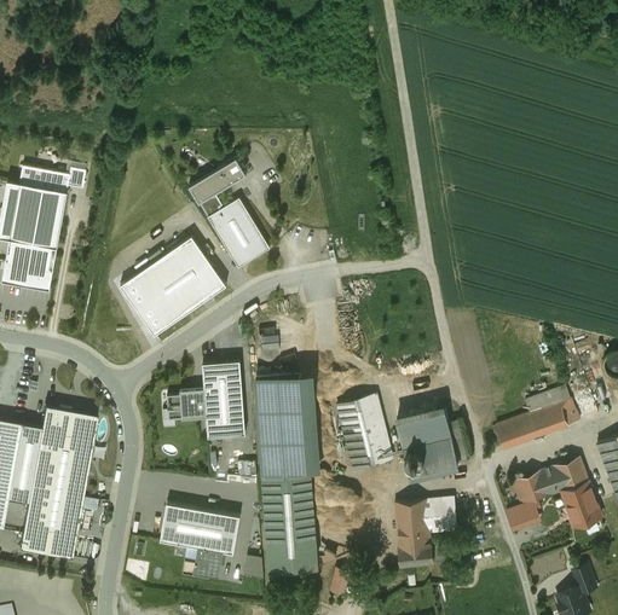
[(236,158),(188,187),(198,204),(212,196),(246,175),(236,158)]
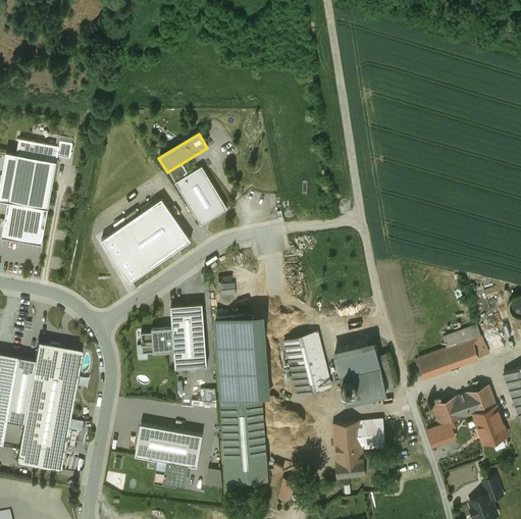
[(10,156),(0,205),(11,207),(5,239),(45,247),(64,151),(21,143),(18,157),(10,156)]
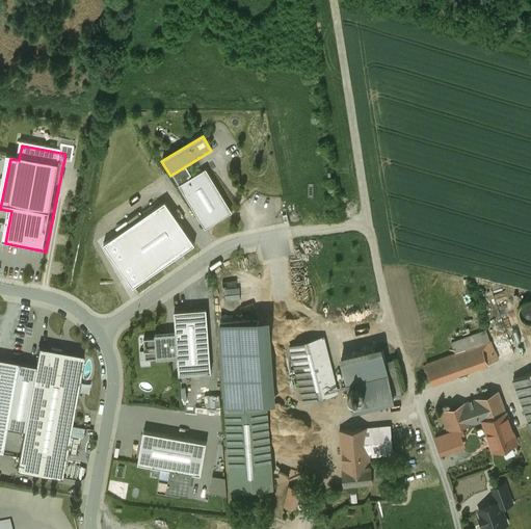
[(182,168),(170,176),(178,187),(189,181),(182,168)]
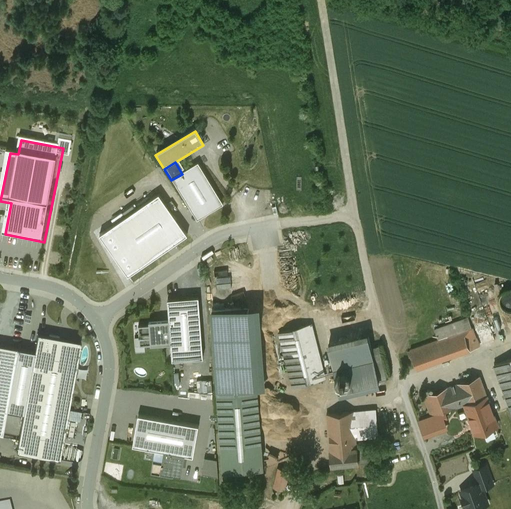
[(182,174),(171,180),(196,222),(223,206),(197,164),(182,174)]
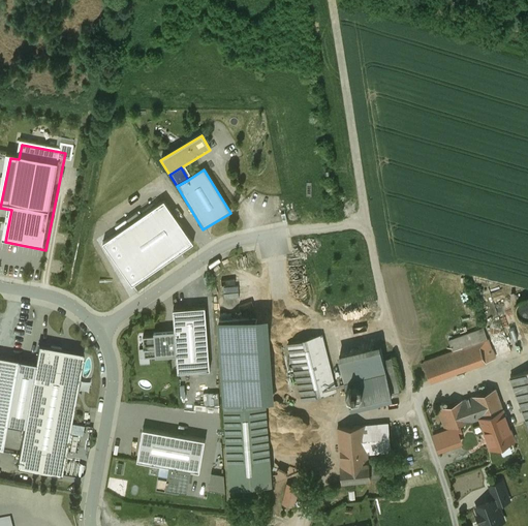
[(191,247),(160,206),(101,249),(132,290),(191,247)]
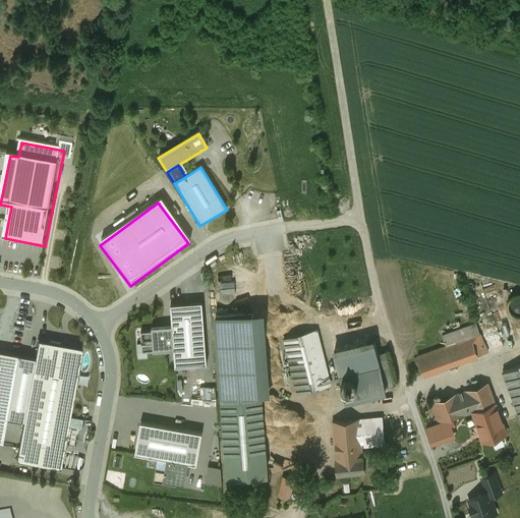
[(519,295),(518,295),(510,298),(506,305),(507,312),(511,318),(518,320),(519,319),(519,295)]
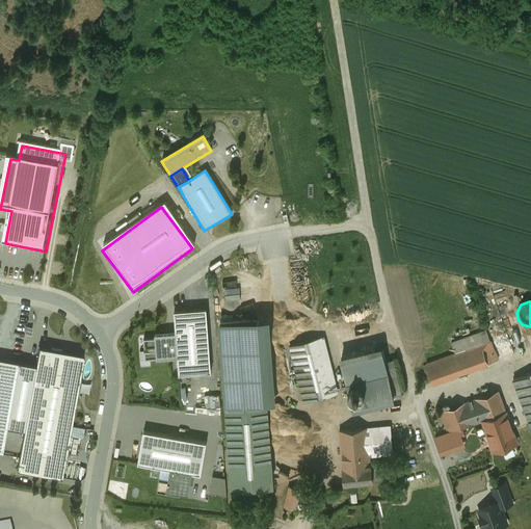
[(179,377),(211,374),(205,307),(174,309),(176,335),(178,358),(179,377)]
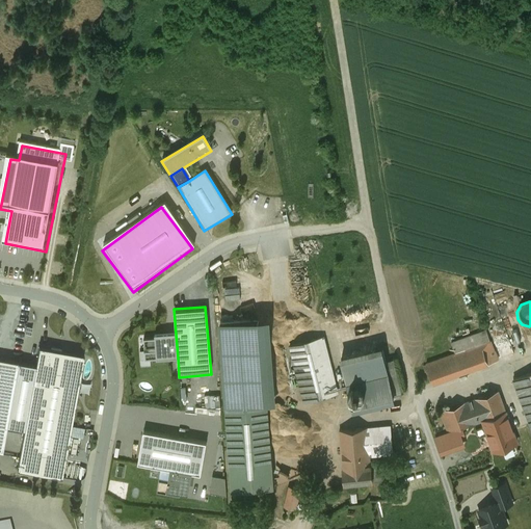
[(258,321),(219,324),(226,407),(226,406),(264,403),(258,322),(258,321)]
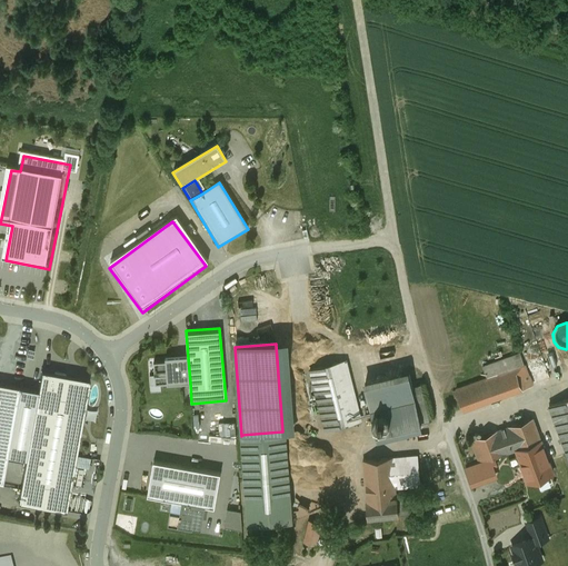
[(287,344),(276,345),(282,432),(294,432),(287,344)]
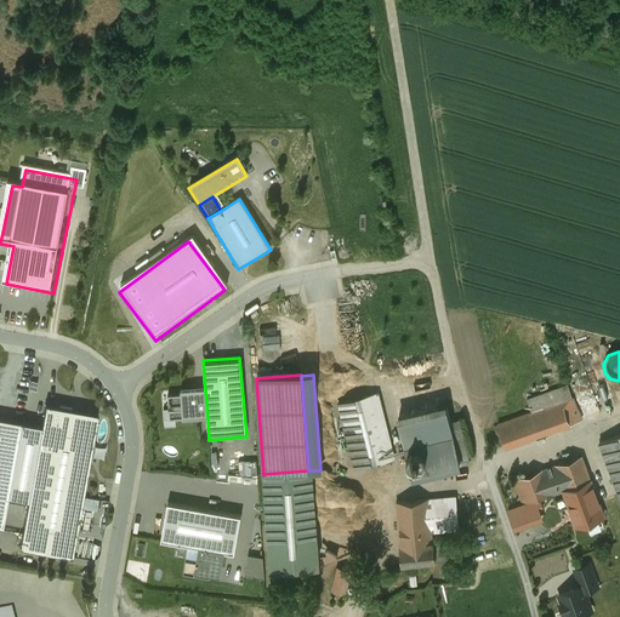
[(523,401),(528,416),(569,401),(564,387),(523,401)]
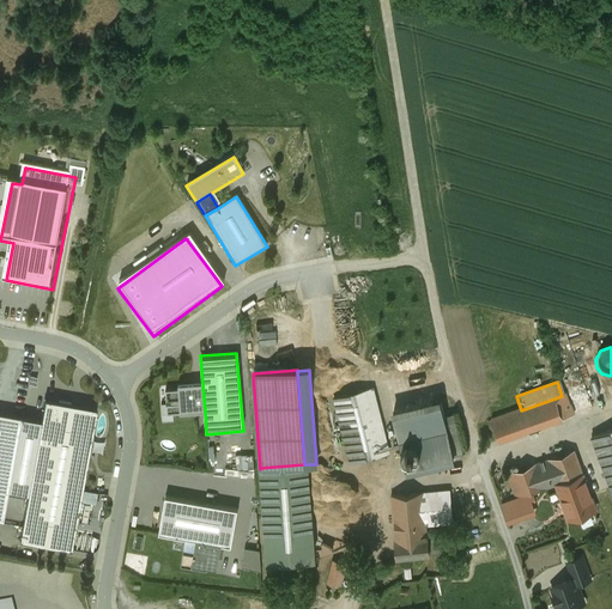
[(203,385),(165,389),(168,415),(205,412),(203,385)]
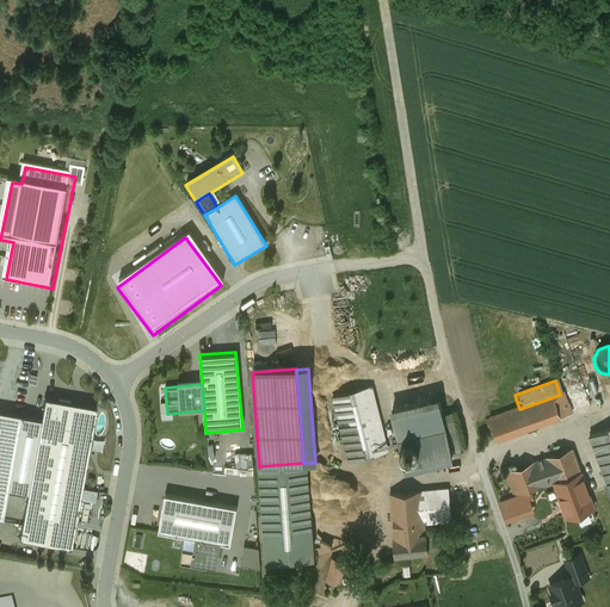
[(369,389),(331,397),(345,463),(384,454),(369,389)]
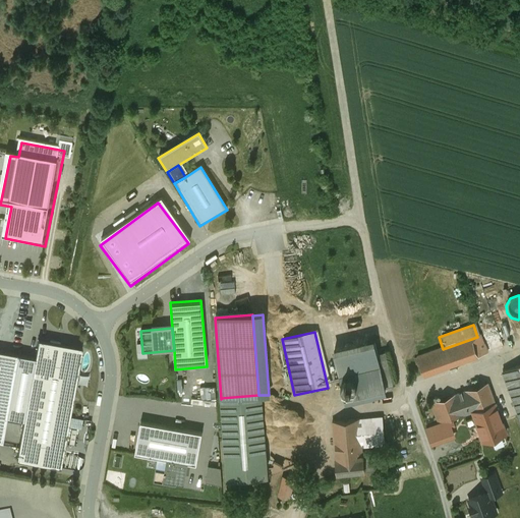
[(443,349),(417,358),(422,378),(484,355),(477,337),(443,349)]
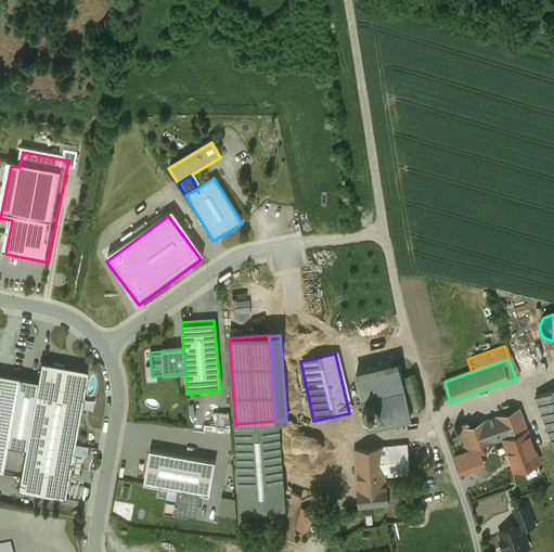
[(397,363),(353,374),(368,431),(411,420),(410,415),(400,380),(397,363)]
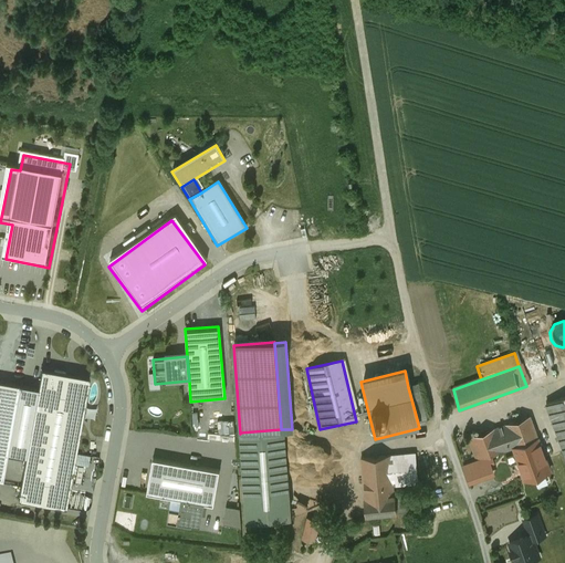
[(89,381),(41,372),(37,391),(24,460),(17,502),(65,511),(89,381)]
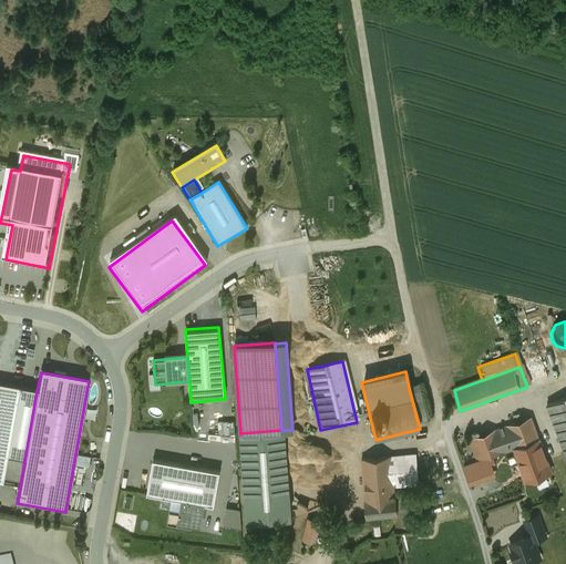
[(19,388),(0,385),(0,484),(1,484),(7,458),(19,388)]
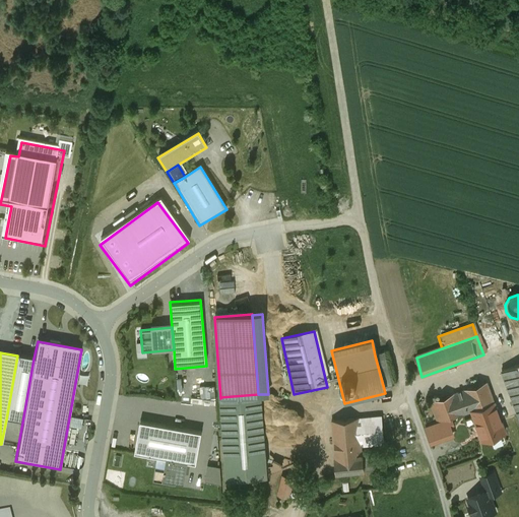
[(375,356),(384,389),(393,387),(385,353),(375,356)]
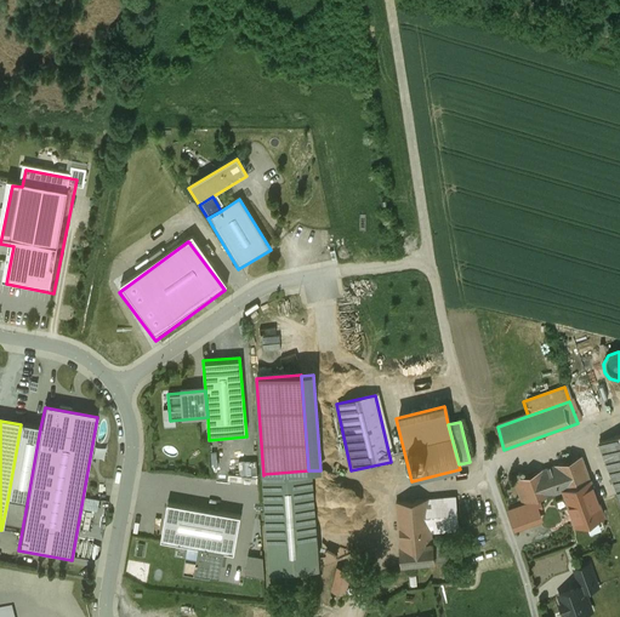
[(40,428),(21,424),(7,501),(27,504),(40,428)]
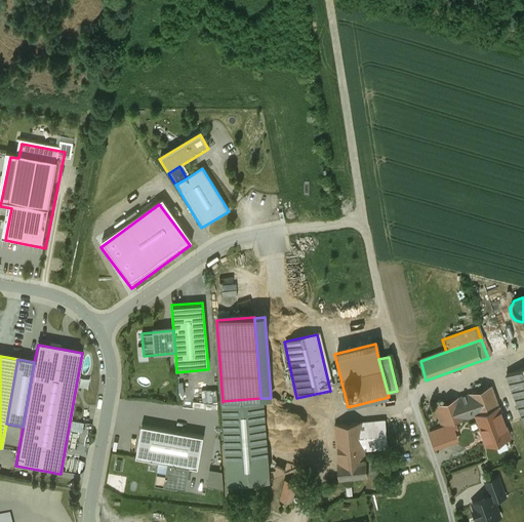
[(523,367),(505,375),(523,427),(523,367)]
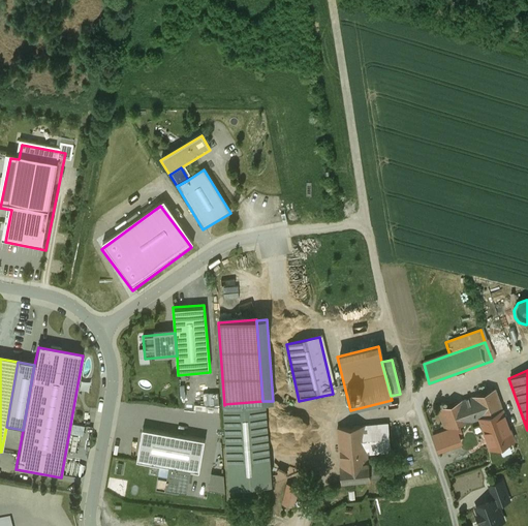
[(477,415),(500,408),(494,390),(462,402),(469,424),(478,421),(477,415)]
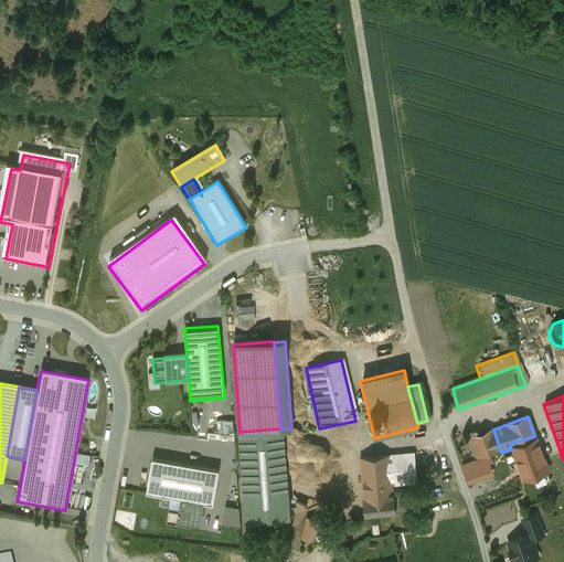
[(240,433),(238,433),(244,522),(288,519),(282,430),(240,433)]
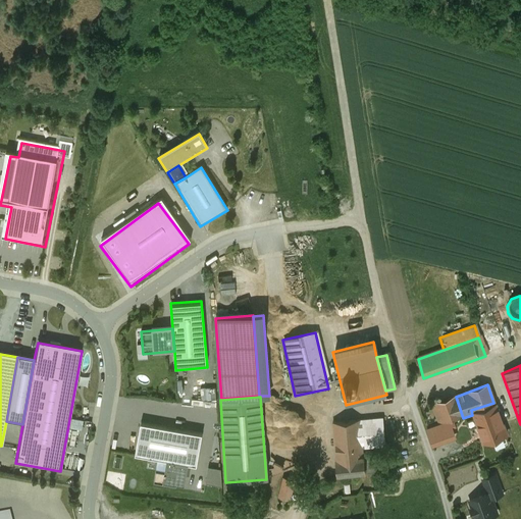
[(438,425),(463,418),(456,397),(431,405),(438,425)]
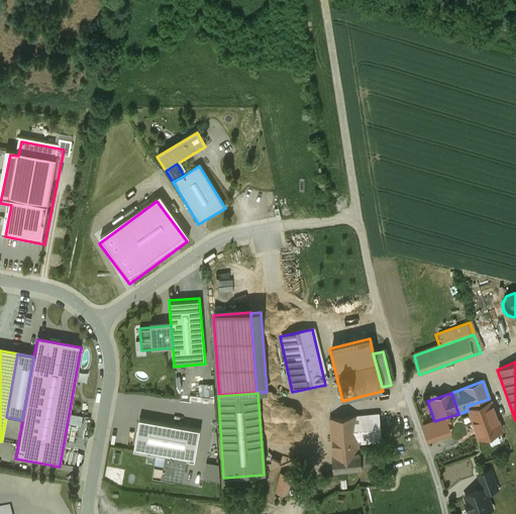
[(489,399),(467,406),(468,411),(478,440),(500,432),(489,399)]
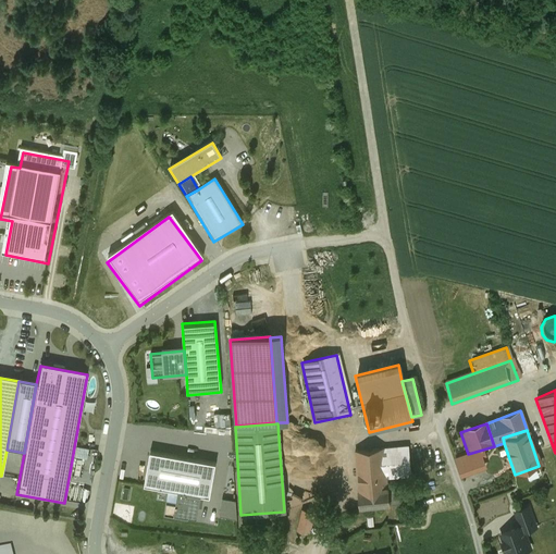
[(407,448),(354,452),(356,491),(385,491),(385,484),(385,479),(409,479),(407,448)]
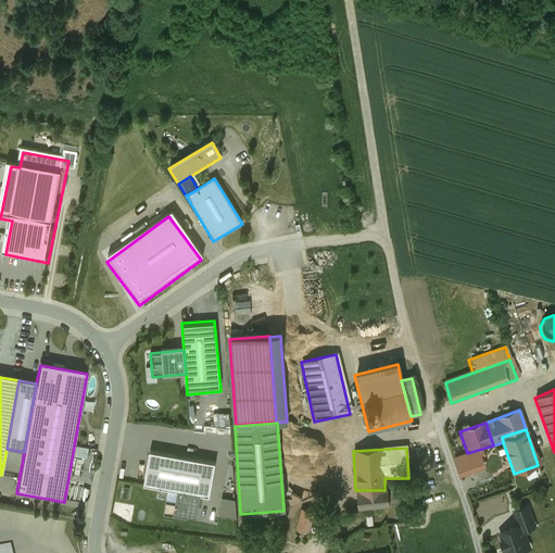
[(209,498),(215,465),(150,453),(143,486),(177,492),(200,497),(209,498)]
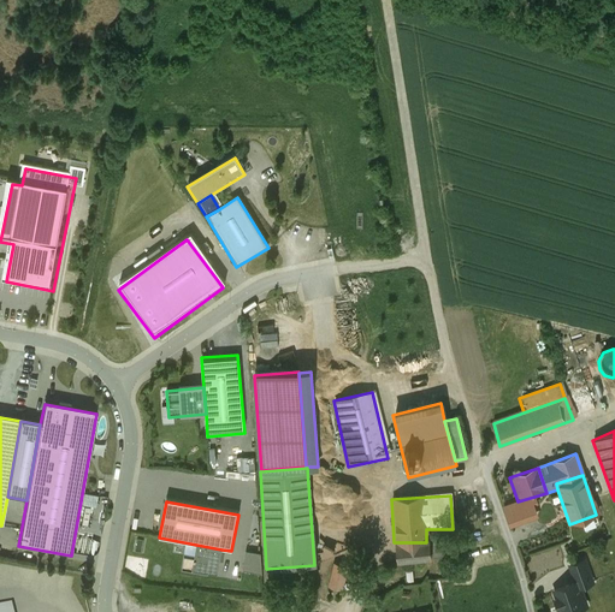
[(441,535),(426,535),(426,542),(394,542),(395,563),(442,560),(441,535)]
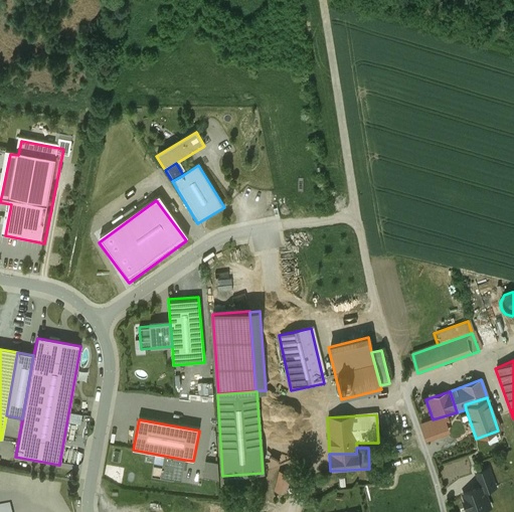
[(185,460),(164,456),(160,480),(173,482),(174,479),(182,481),(185,460)]
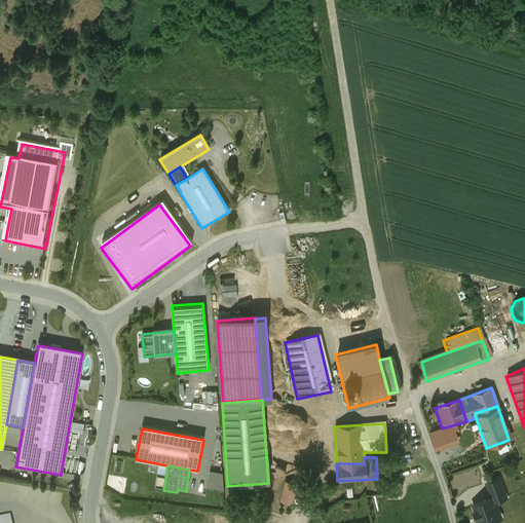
[(221,476),(210,474),(205,490),(223,494),(221,476)]
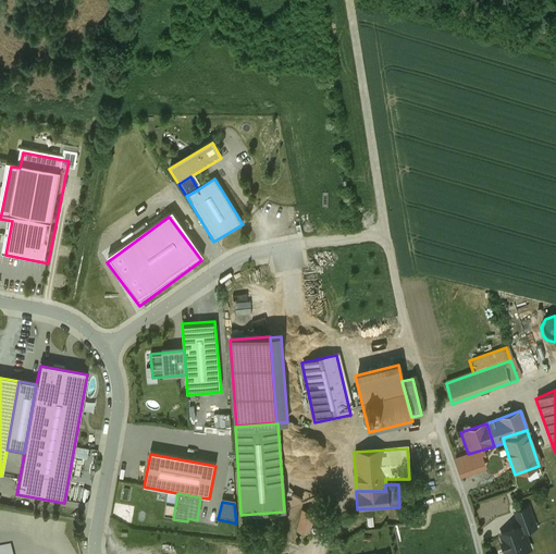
[(521,530),(523,534),(535,530),(528,508),(513,514),(519,531),(521,530)]
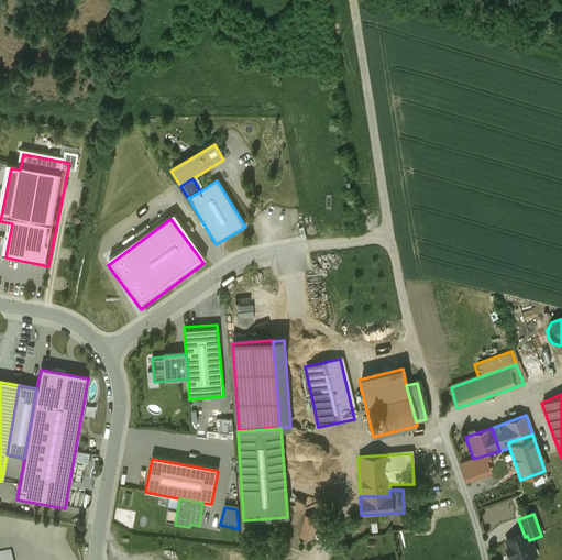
[(317,519),(305,517),(299,538),(311,541),(317,519)]
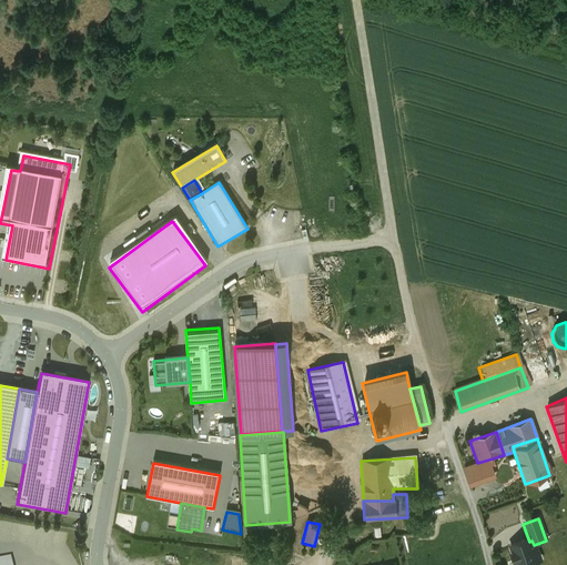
[(529,542),(510,548),(516,564),(533,564),(539,562),(534,545),(532,541),(529,542)]
